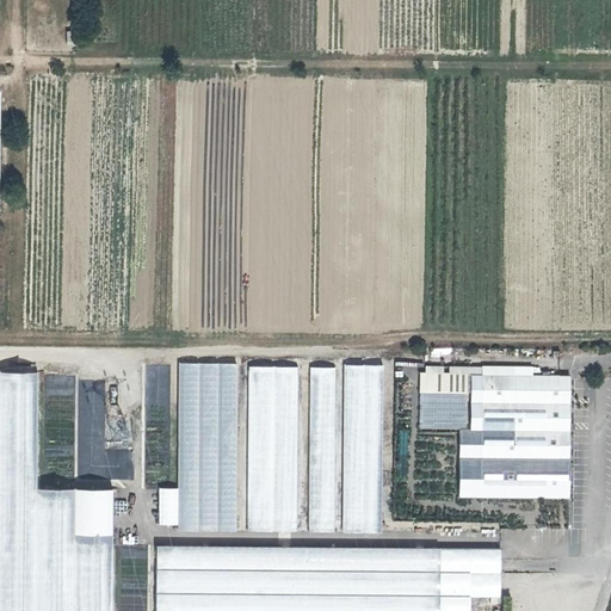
[(418,375),(418,362),(395,362),(395,375),(418,375)]
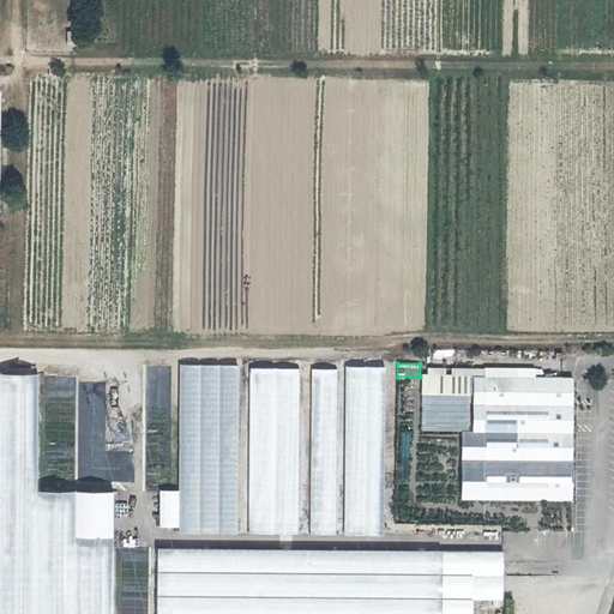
[(148,378),(169,380),(170,367),(149,365),(148,378)]
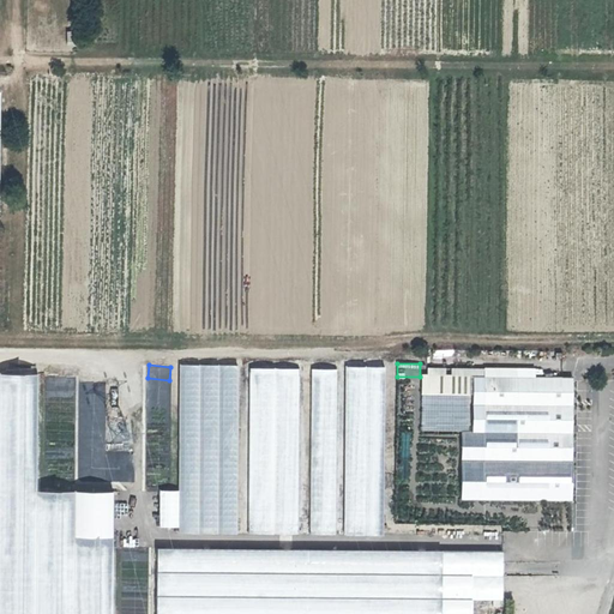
[(179,365),(178,491),(160,491),(160,527),(178,527),(178,534),(238,534),(239,365),(179,365)]
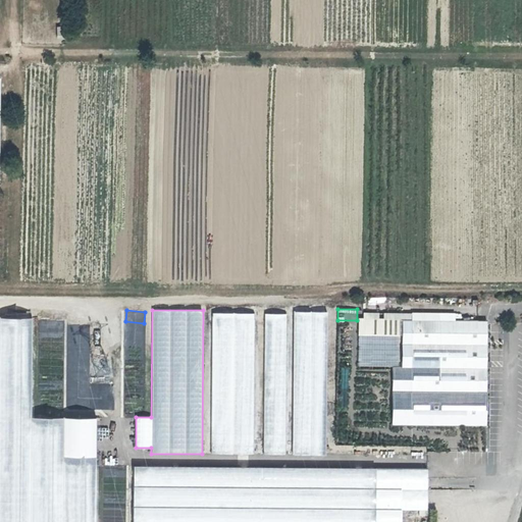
[(216,312),(214,453),(257,454),(259,313),(216,312)]
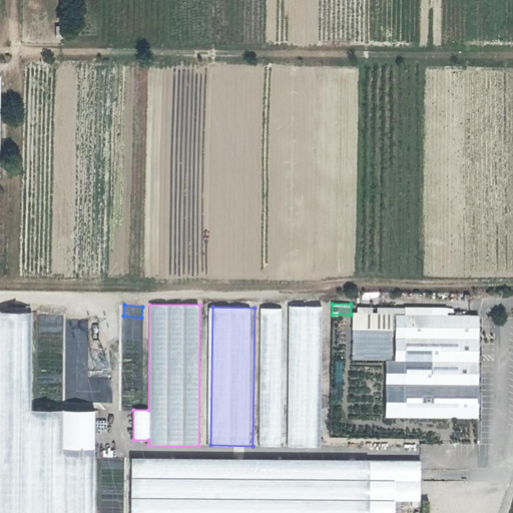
[(262,308),(260,446),(282,446),(283,308),(262,308)]
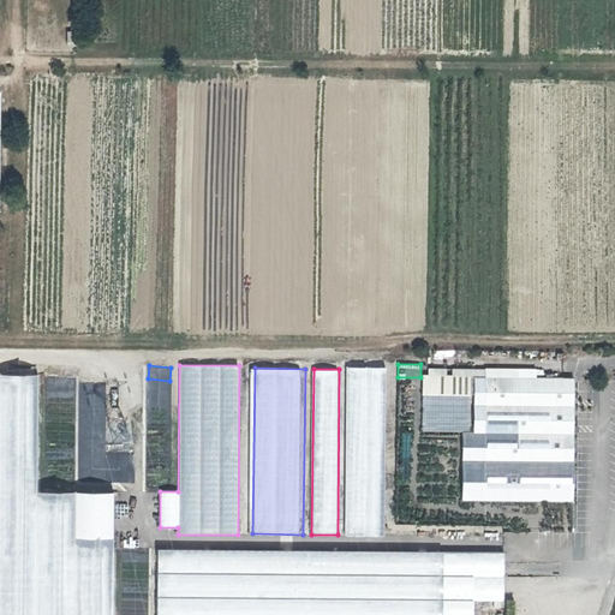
[(487,370),(455,369),(455,376),(471,376),(470,402),(476,402),(476,412),(476,431),(476,460),(487,460),(487,376),(487,370)]
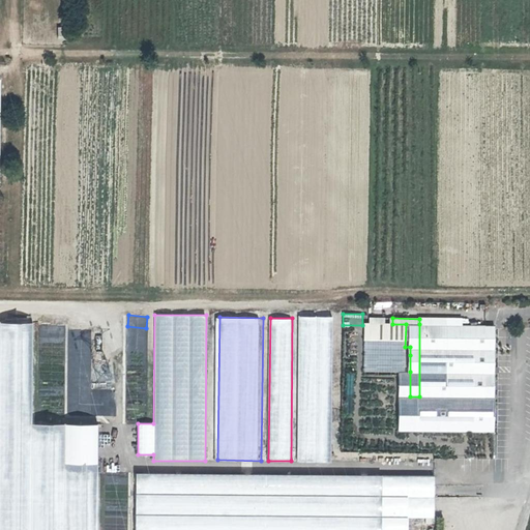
[(331,319),(299,319),(297,461),(330,462),(331,319)]
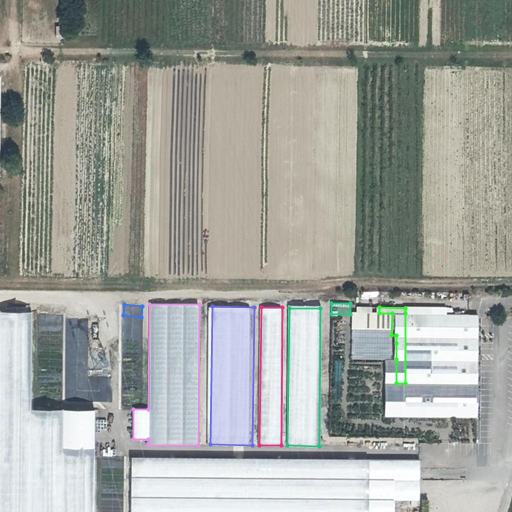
[(30,313),(0,312),(0,511),(94,511),(97,408),(28,407),(30,313)]
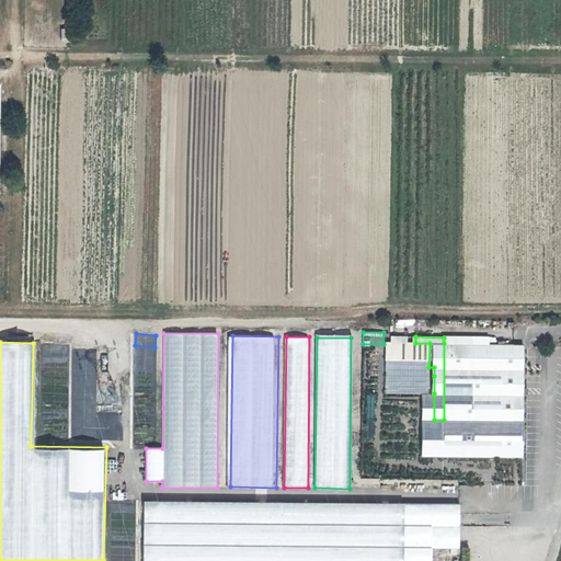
[(428,367),(430,343),(415,343),(411,343),(396,342),(388,342),(387,392),(424,393),(428,393),(428,367)]
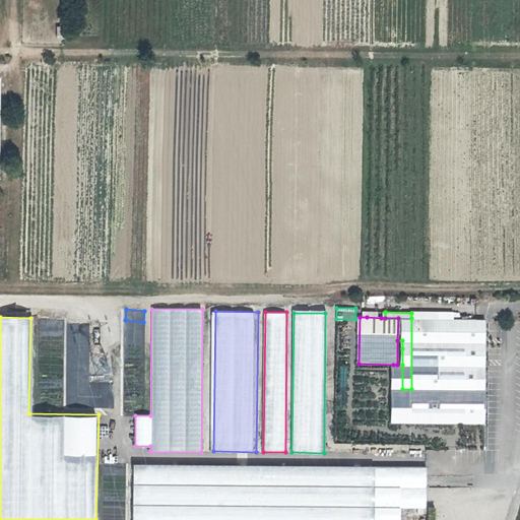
[(477,342),(477,319),(411,318),(411,389),(485,390),(485,342),(477,342)]
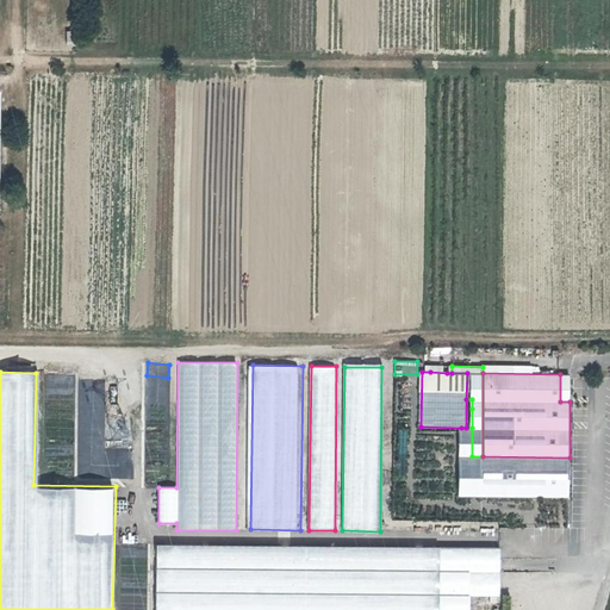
[(560,374),(560,402),(570,402),(571,374),(560,374)]
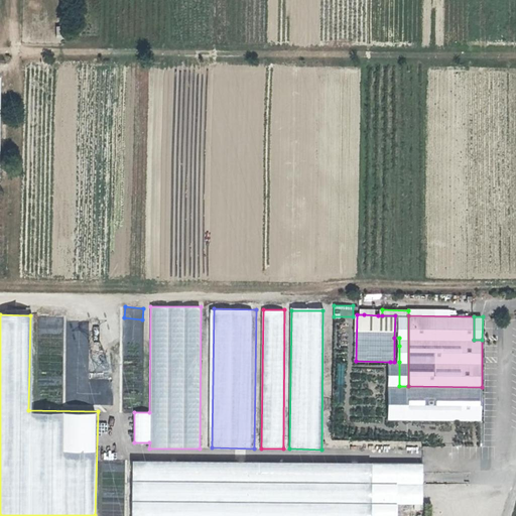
[(78,321),(79,331),(88,331),(88,321),(78,321)]
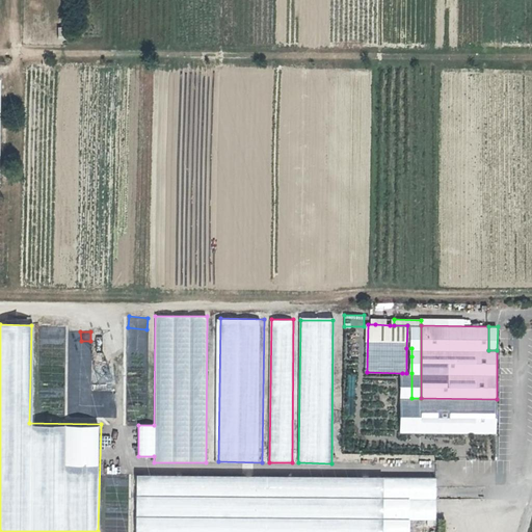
[(411,398),(411,373),(406,373),(402,373),(402,432),(420,432),(421,398),(411,398)]
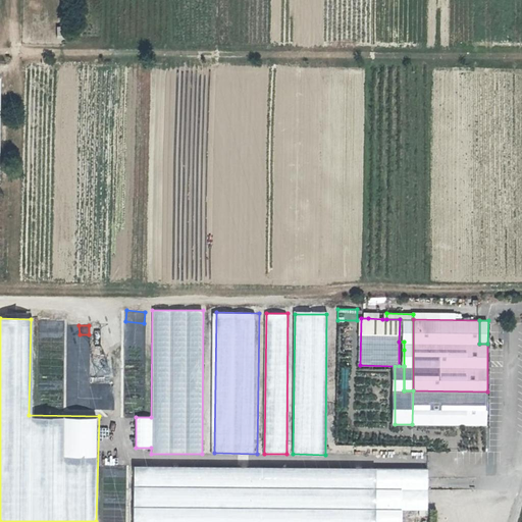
[(487,392),(413,390),(412,424),(487,425),(487,392)]
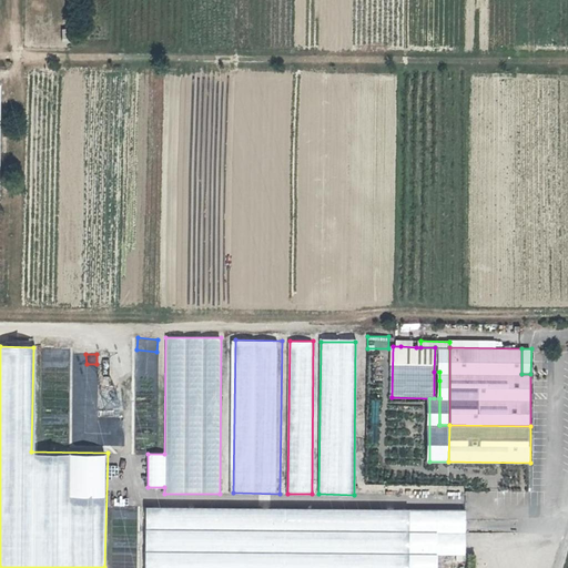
[(439,516),(144,514),(143,567),(439,567),(439,554),(439,516)]
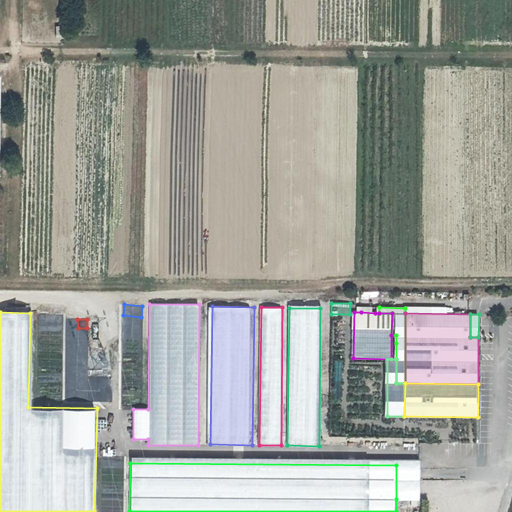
[(396,465),(396,499),(421,500),(421,466),(396,465)]
